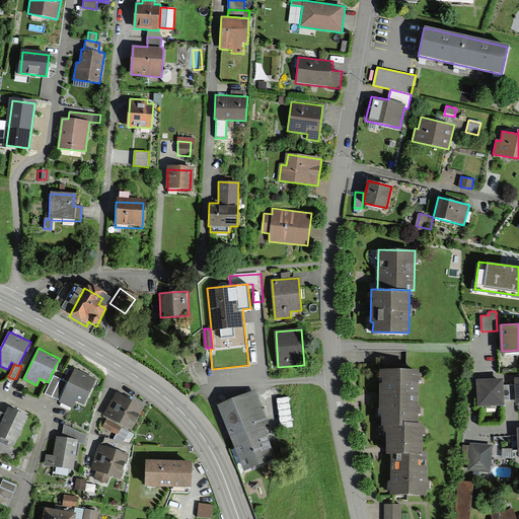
[(96,379),(76,369),(71,378),(60,400),(72,406),(75,400),(84,404),(96,379)]
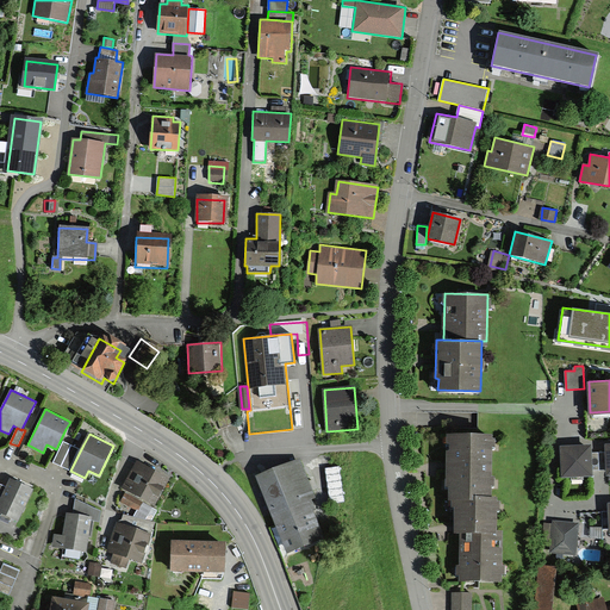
[(473,496),(491,496),(492,436),(448,435),(447,486),(448,486),(448,499),(452,499),(473,499),(473,496)]
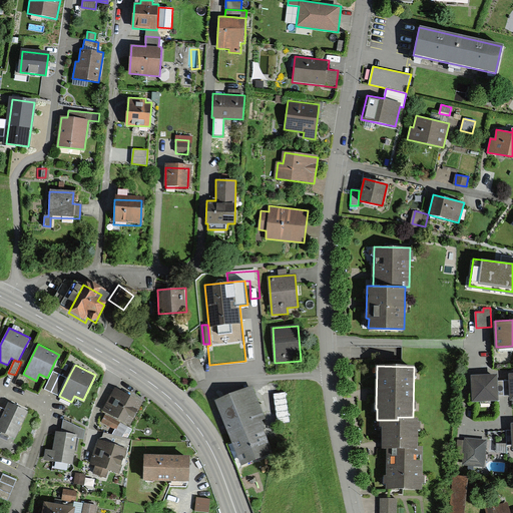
[(67,378),(53,372),(45,389),(58,395),(67,378)]
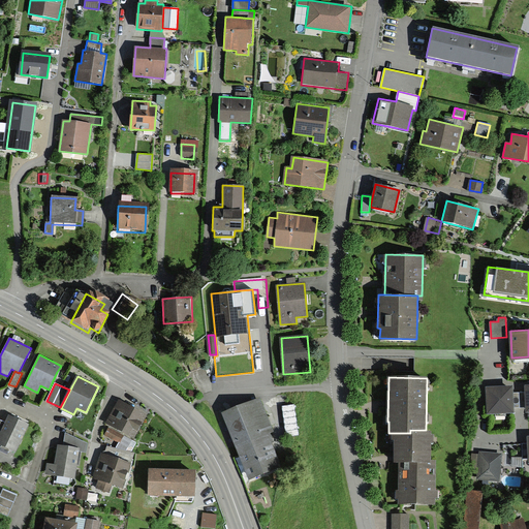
[(528,384),(525,385),(525,393),(520,393),(521,407),(526,407),(526,411),(528,411),(528,384)]
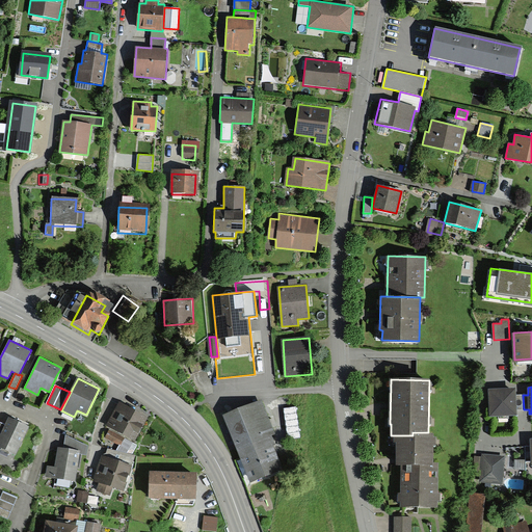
[(515,389),(489,389),(489,417),(516,417),(516,410),(524,409),(523,395),(516,394),(515,389)]
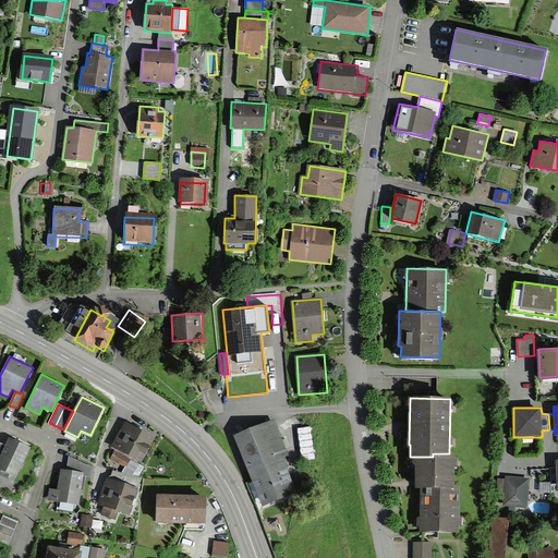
[(234,435),(264,506),(298,492),(288,470),(291,469),(286,458),(290,456),(275,419),(234,435)]
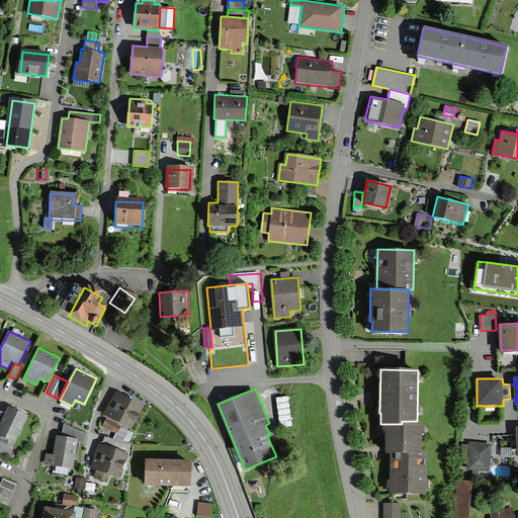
[(130,431),(144,406),(116,391),(102,416),(107,418),(130,431)]
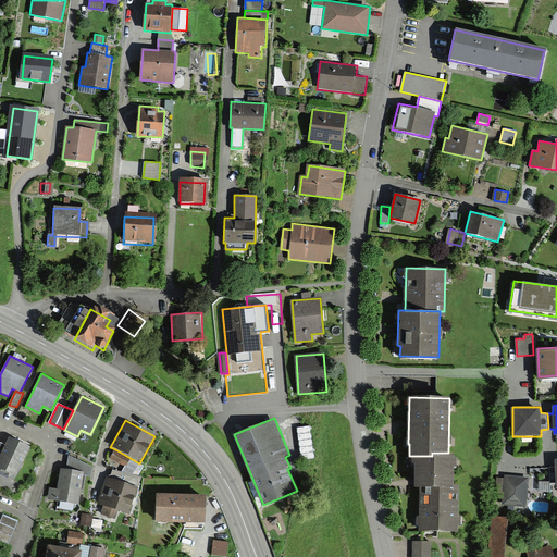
[(302,459),(317,458),(314,425),(300,426),(302,459)]
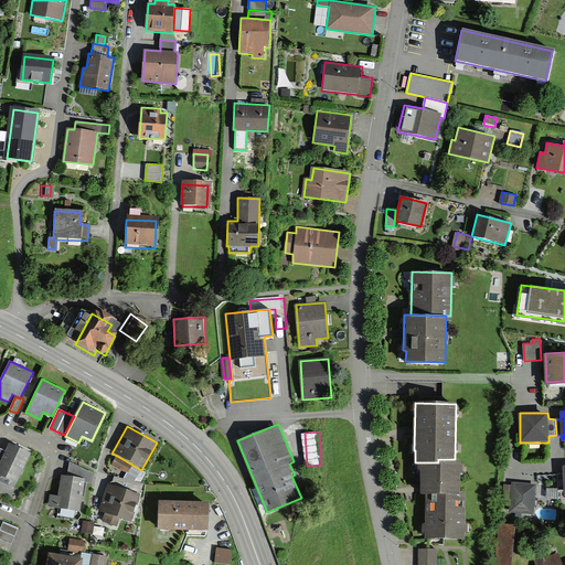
[(30,452),(9,444),(6,450),(0,448),(0,475),(16,482),(30,452)]
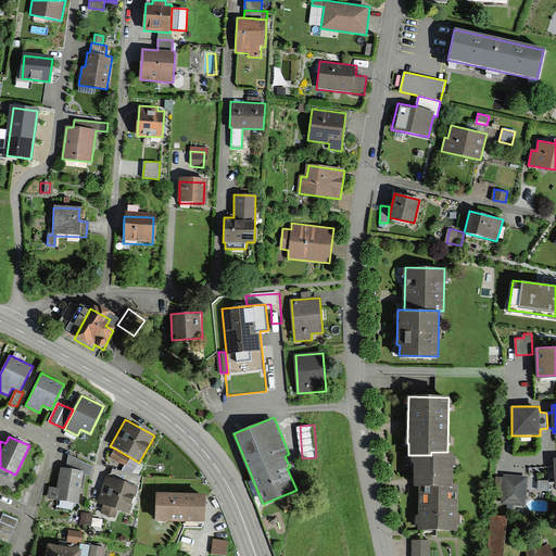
[(125,465),(122,470),(138,475),(143,465),(139,463),(115,449),(110,457),(125,465)]
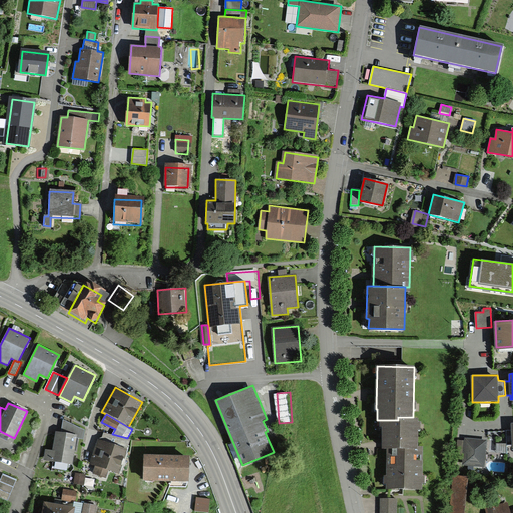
[(379,427),(383,427),(382,449),(387,449),(386,488),(423,489),(423,446),(418,446),(418,417),(413,417),(398,417),(398,420),(380,420),(379,427)]
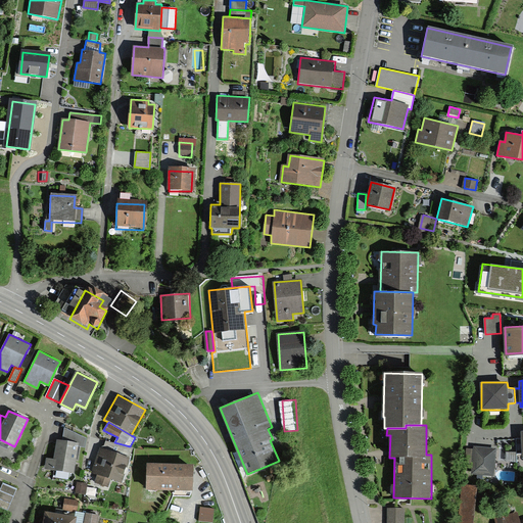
[(45,470),(75,473),(79,445),(86,447),(87,437),(65,428),(62,440),(58,439),(55,459),(47,458),(45,470)]
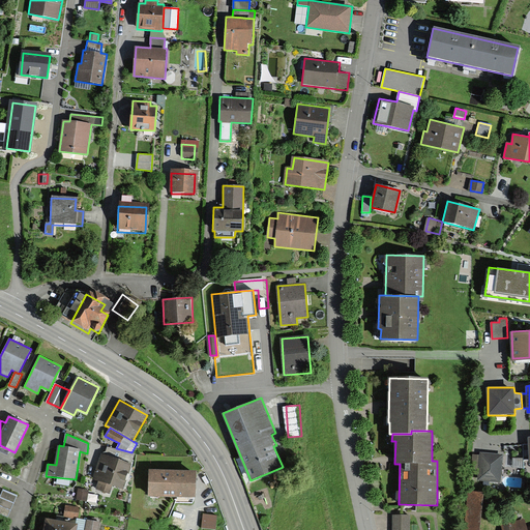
[(106,451),(101,453),(93,478),(98,480),(94,490),(110,495),(113,486),(123,489),(136,453),(131,452),(116,448),(108,446),(106,451)]
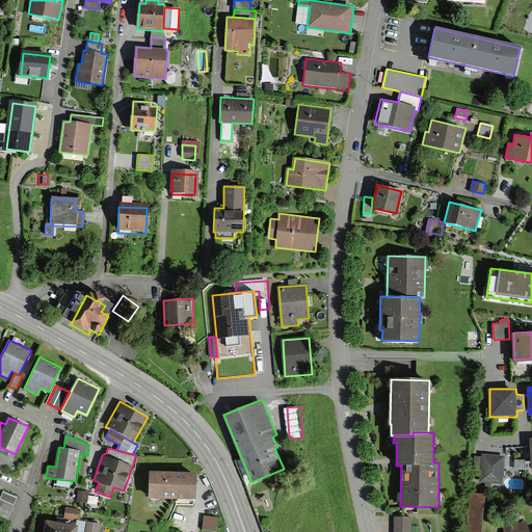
[(505,456),(482,454),(482,457),(475,456),(474,471),(480,472),(479,482),(502,484),(505,456)]
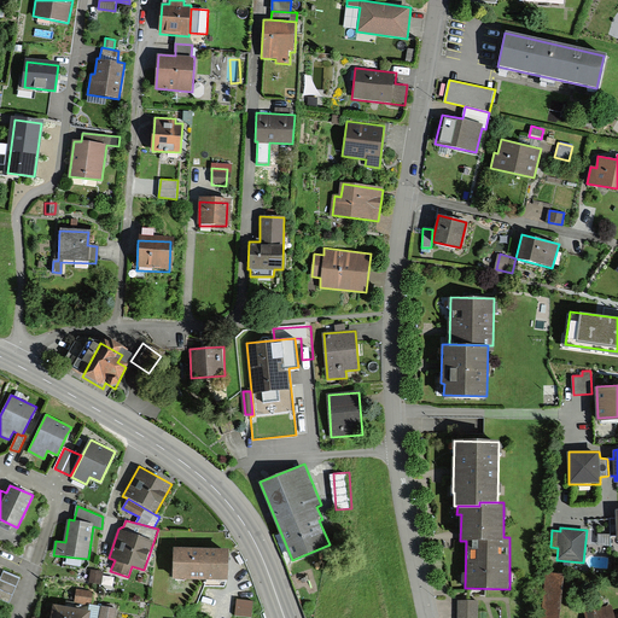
[(174,547),(173,578),(227,581),(228,549),(174,547)]
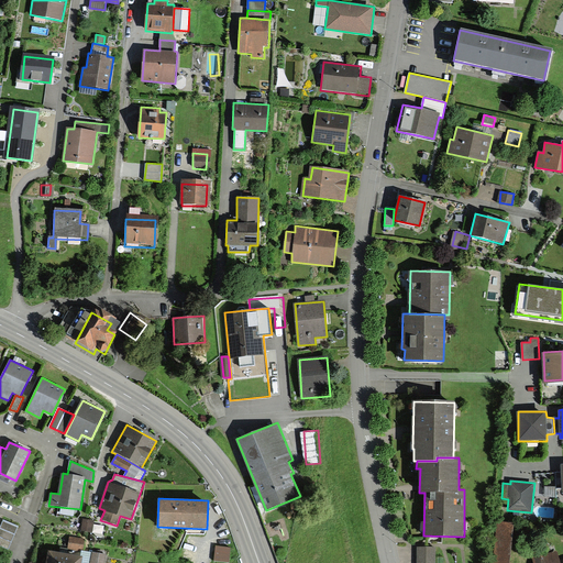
[(94,520),(83,519),(80,530),(91,532),(94,520)]
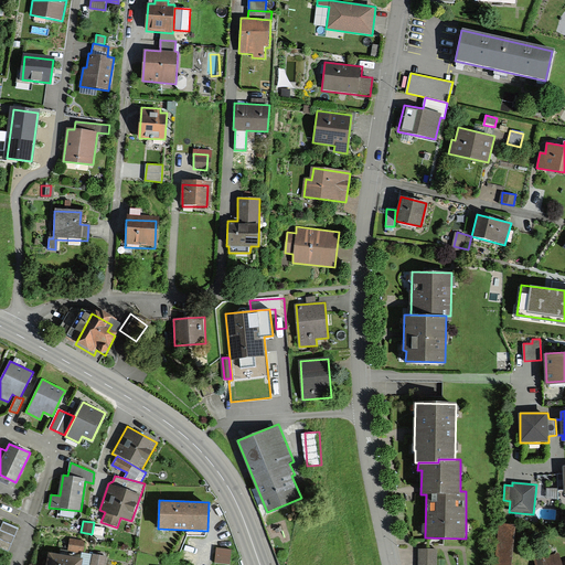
[(0,526),(0,550),(6,553),(16,529),(1,523),(0,526)]
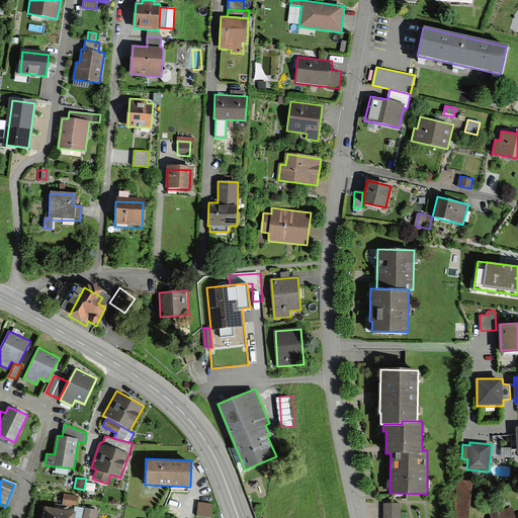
[(452,517),(468,517),(471,482),(456,480),(452,517)]
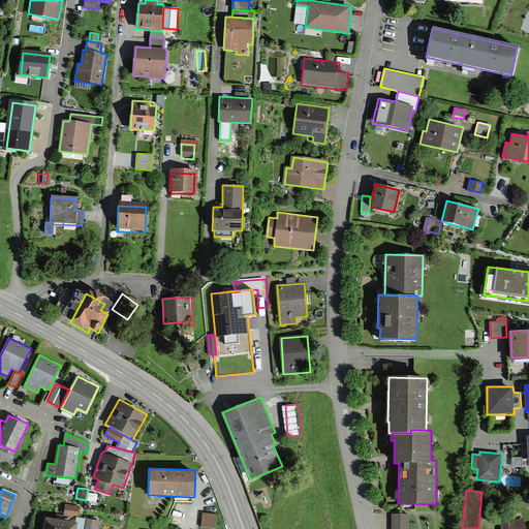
[(78,518),(80,506),(65,504),(63,515),(78,518)]
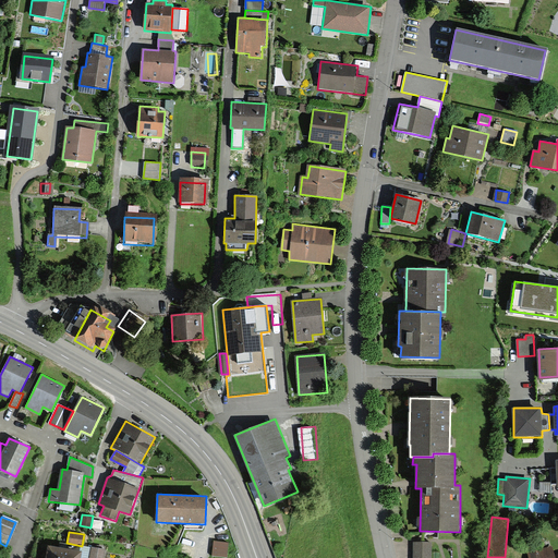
[(211,556),(226,557),(227,557),(229,543),(214,541),(211,556)]
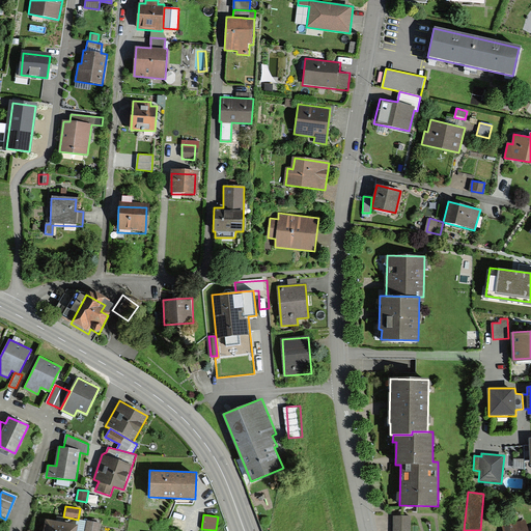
[(410,530),(410,516),(394,516),(393,530),(410,530)]
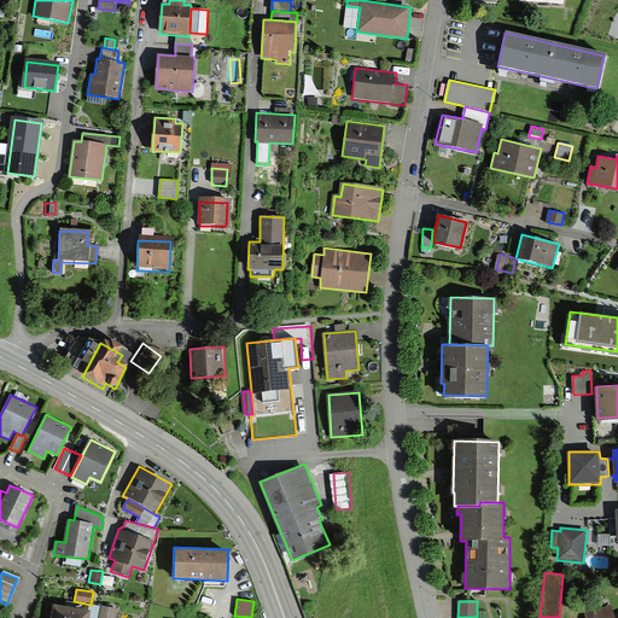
[(89,617),(91,612),(53,605),(51,617),(89,617)]
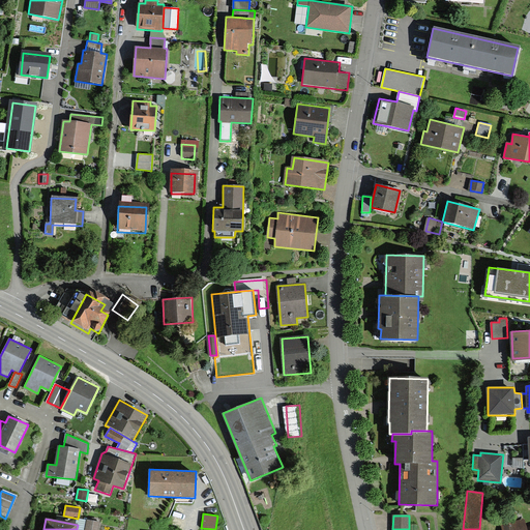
[(86,520),(84,529),(98,529),(100,522),(86,520)]
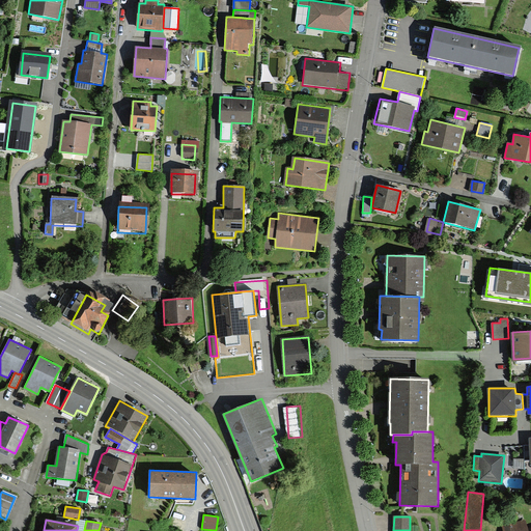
All buildings are outlined.
